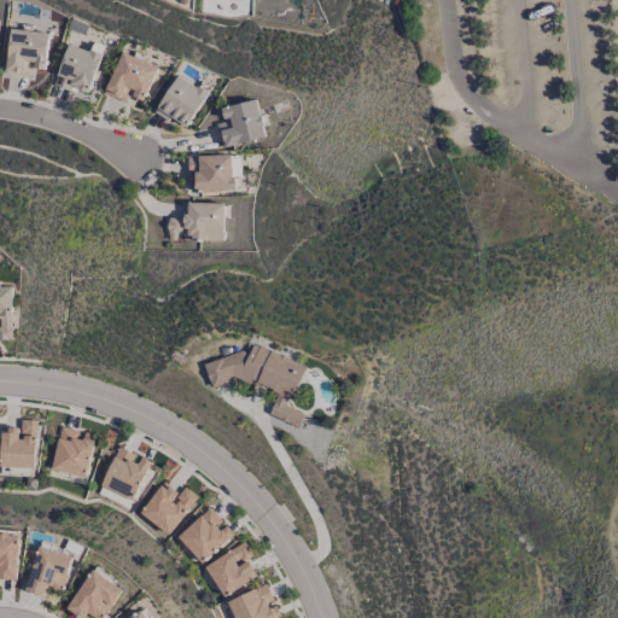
[(30,76),(30,69),(44,70),(48,33),(10,29),(5,74),(30,76)]
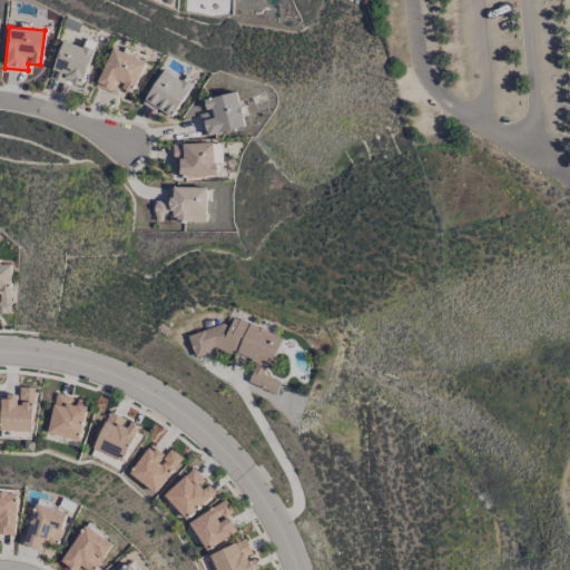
[(62,40),(49,78),(64,84),(65,80),(80,86),(96,43),(86,40),(84,48),(62,40)]
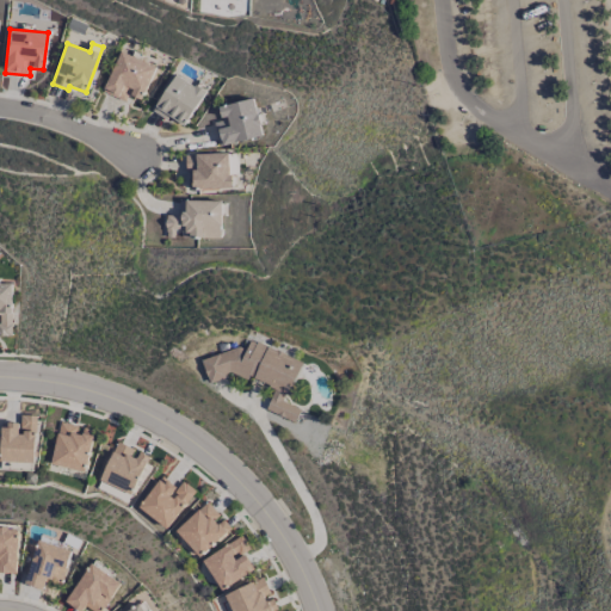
[(156,67),(119,51),(103,92),(125,103),(129,94),(142,100),(156,67)]
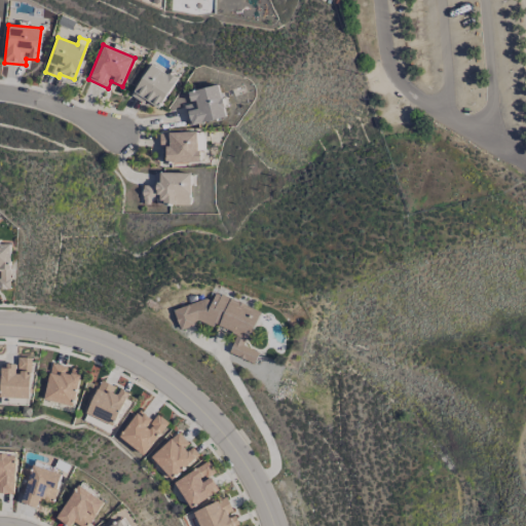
[(130,96),(143,105),(145,101),(157,109),(177,80),(152,64),(130,96)]
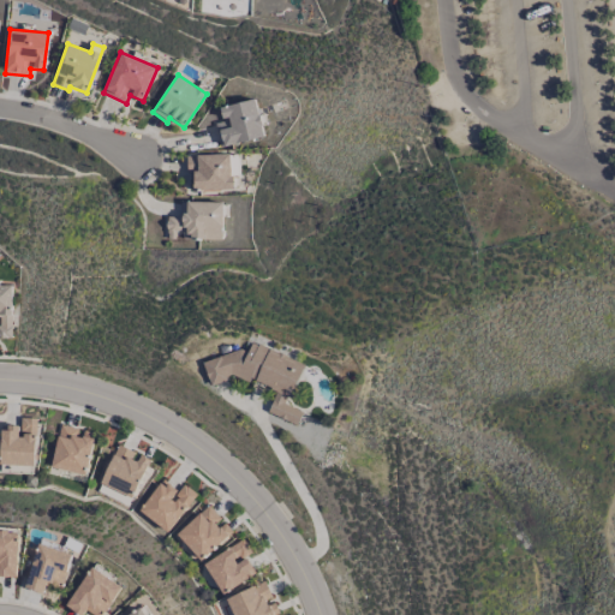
[(220,148),(264,137),(255,99),(220,107),(222,121),(215,123),(220,148)]
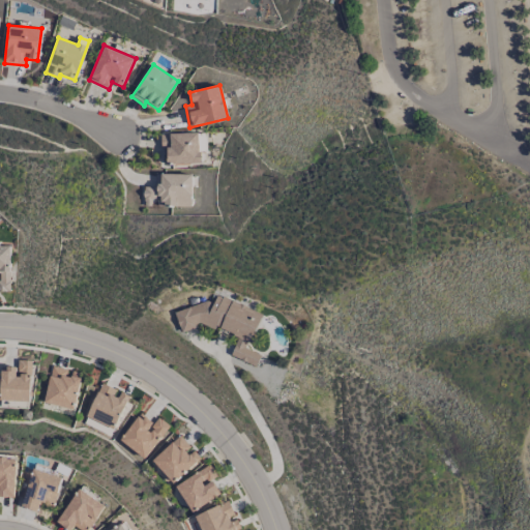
[(192,174),(154,174),(154,187),(144,187),(144,206),(154,206),(190,207),(192,174)]
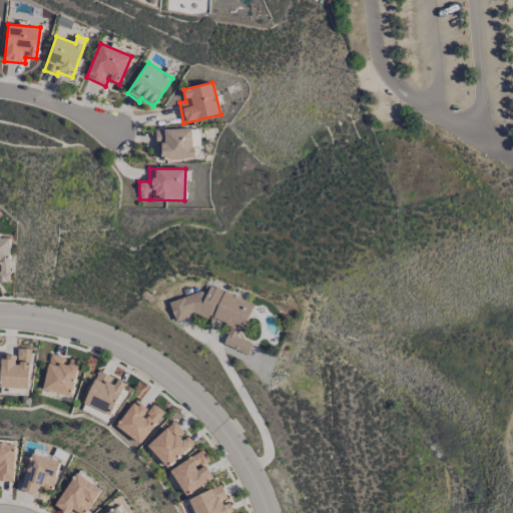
[(0,282),(9,282),(10,237),(0,237),(0,282)]
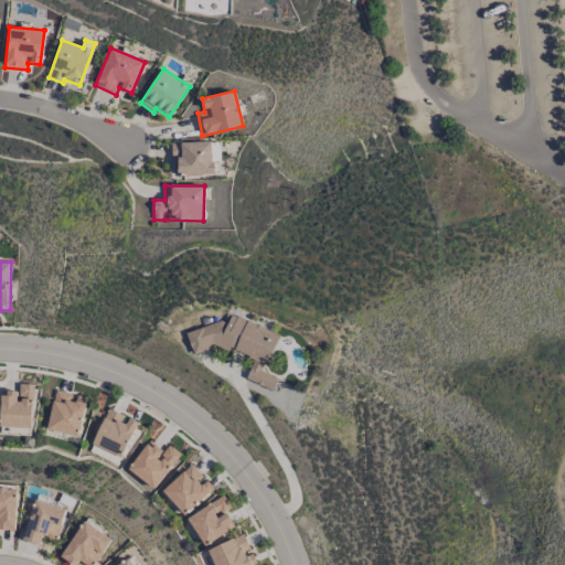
[(279,333),(232,315),(227,323),(222,321),(185,332),(192,354),(208,350),(211,344),(226,350),(231,349),(254,359),(245,380),(274,391),(278,379),(254,369),(267,365),(279,333)]
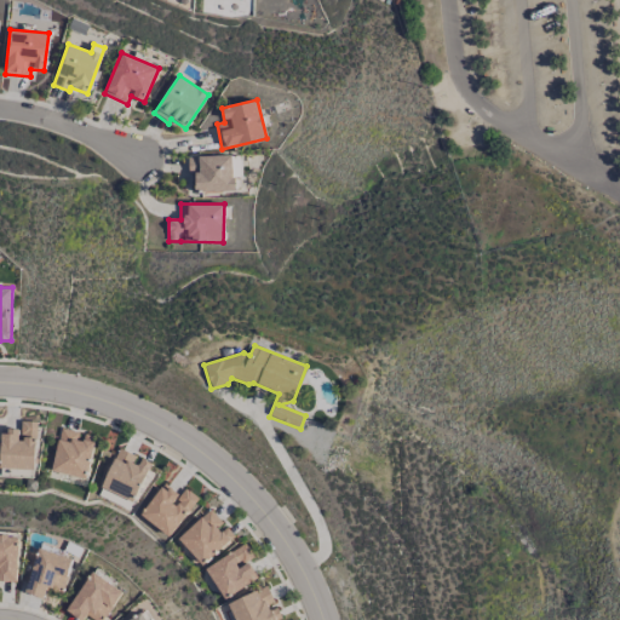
[(0,468),(35,470),(36,422),(21,422),(21,438),(18,438),(18,429),(1,429),(0,448),(0,447),(0,468)]
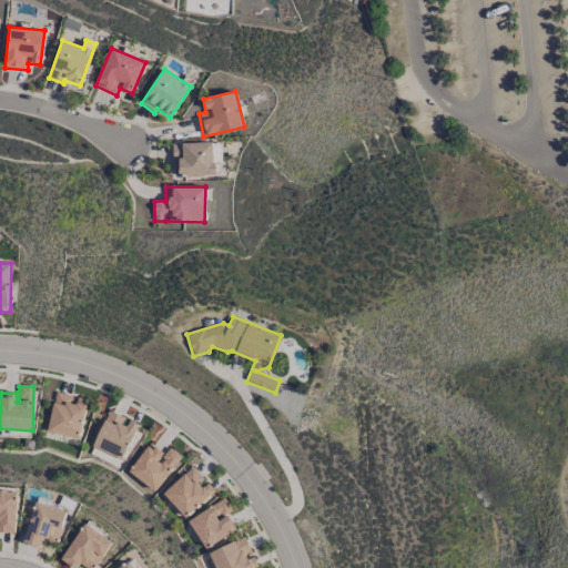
[(79,439),(89,401),(74,397),(56,393),(47,430),(79,439)]
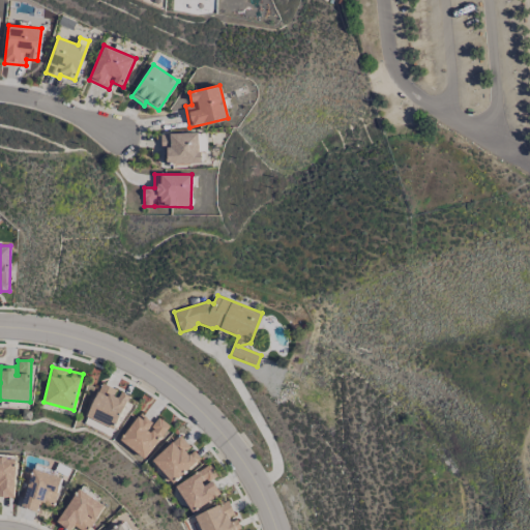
[(87,419),(116,429),(126,395),(117,392),(117,389),(99,383),(87,419)]
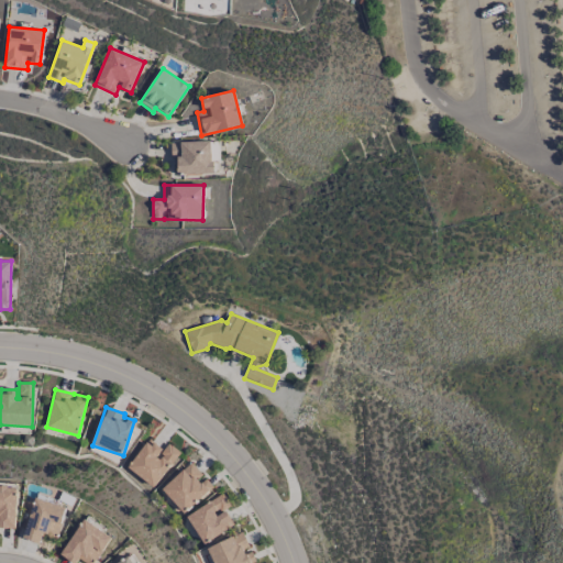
[(180,453),(167,443),(163,450),(148,439),(127,467),(153,487),(180,453)]
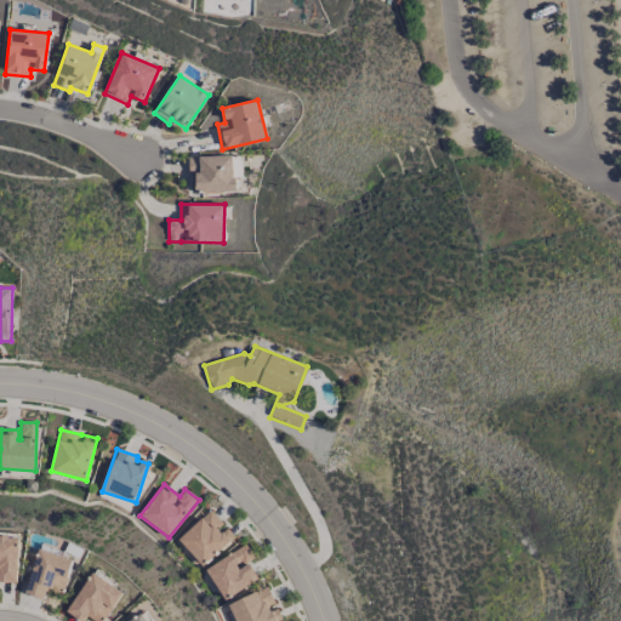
[(235,539),(224,527),(223,527),(211,511),(177,537),(200,567),(235,539)]
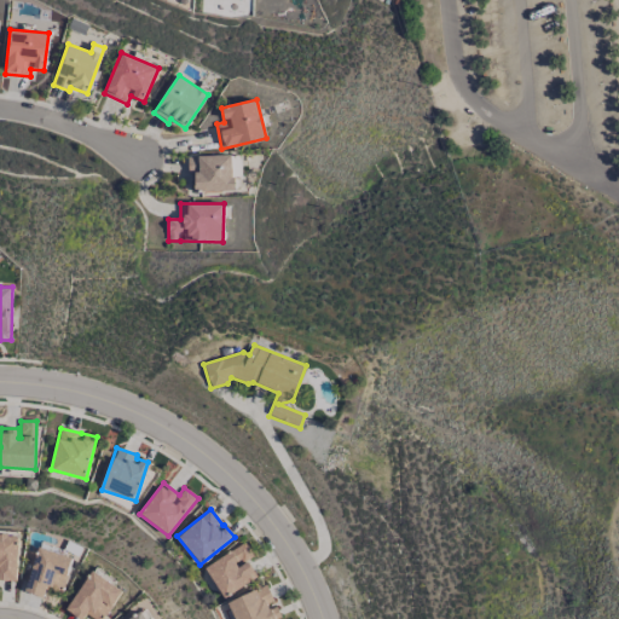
[(0,579),(16,580),(19,536),(0,534),(0,579)]
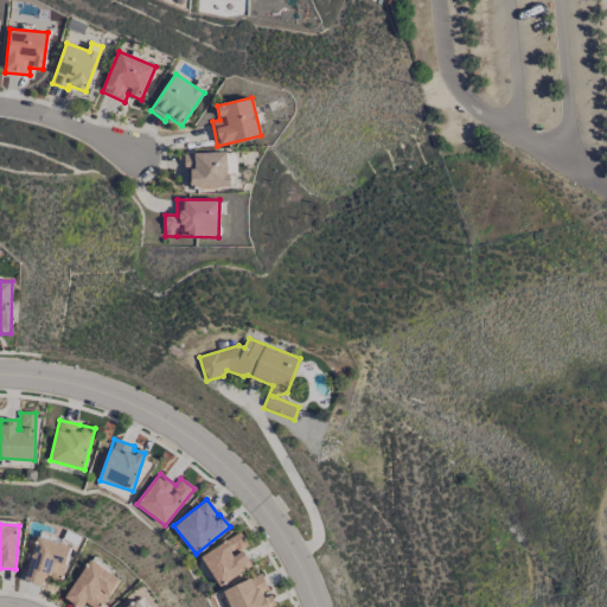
[(200,556),(219,587),(253,567),(242,549),(248,545),(240,532),(200,556)]
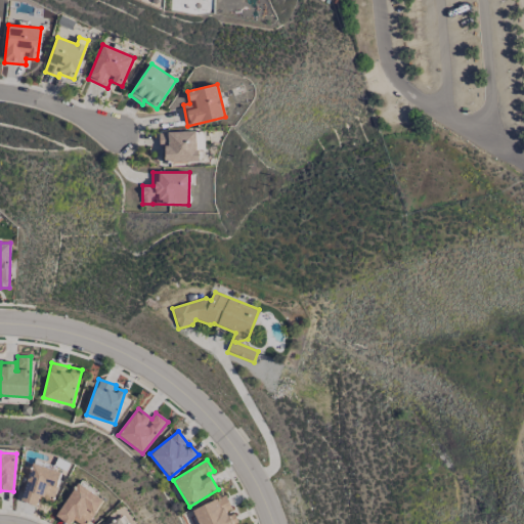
[(62,473),(34,463),(22,500),(37,507),(40,497),(53,501),(62,473)]
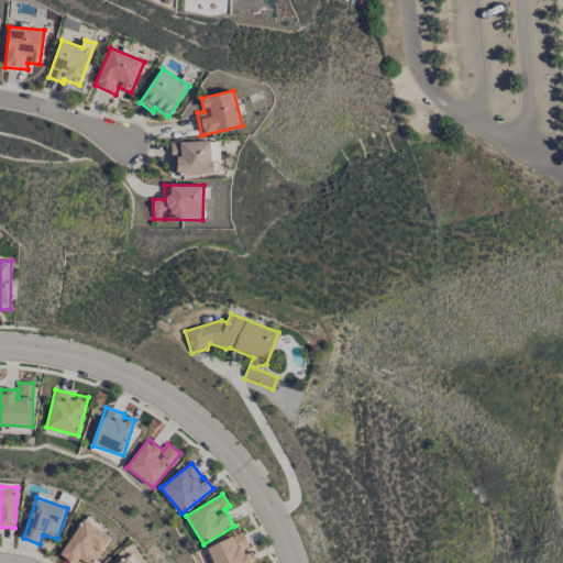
[(94,562),(111,537),(84,519),(61,555),(72,562),(75,562),(78,559),(85,562),(94,562)]
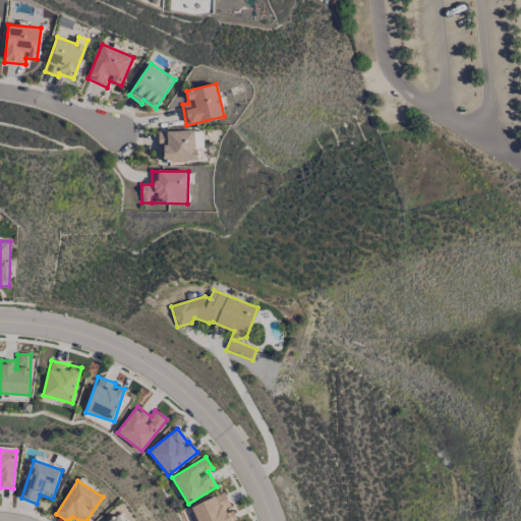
[(230,509),(225,494),(191,506),(196,520),(234,520),(236,520),(232,509),(230,509)]
